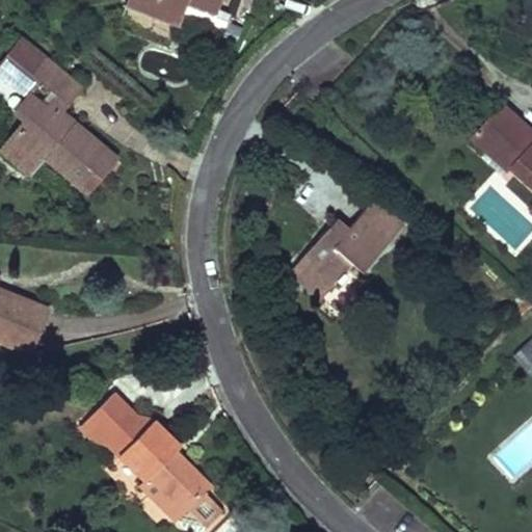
[(223,0),(127,0),(126,3),(180,27),(189,5),(217,17),(223,0)]
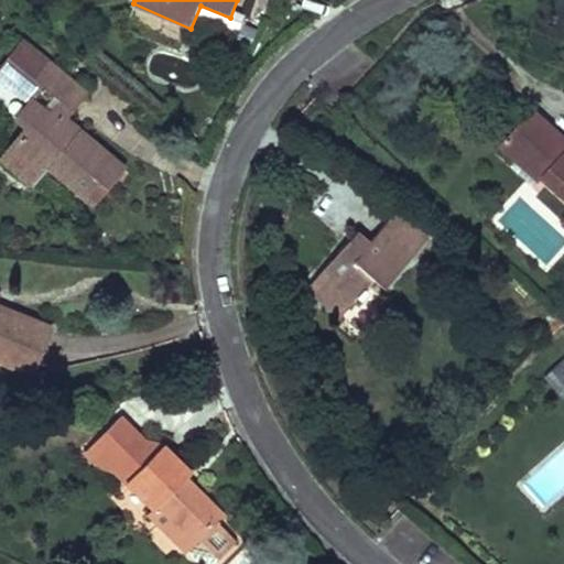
[(191,29),(133,3),(127,19),(185,43),(191,29)]
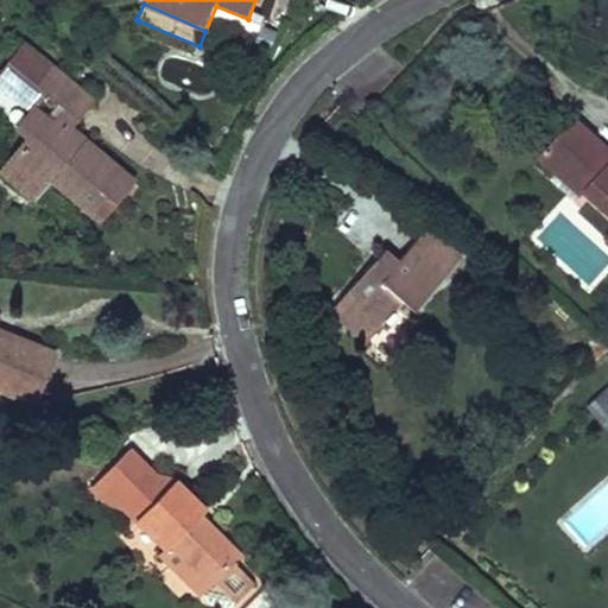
[(73,122),(95,95),(29,40),(0,74),(0,82),(7,89),(17,78),(32,92),(24,103),(33,112),(19,130),(29,138),(12,157),(37,177),(44,168),(103,216),(137,176),(73,122)]
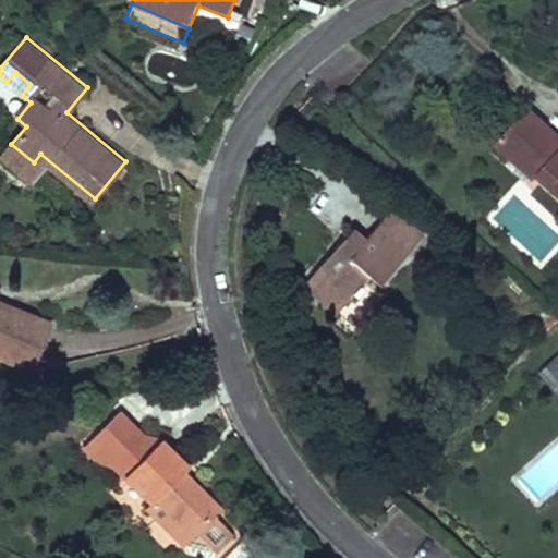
[(15,72),(7,82),(22,95),(29,84),(15,72)]
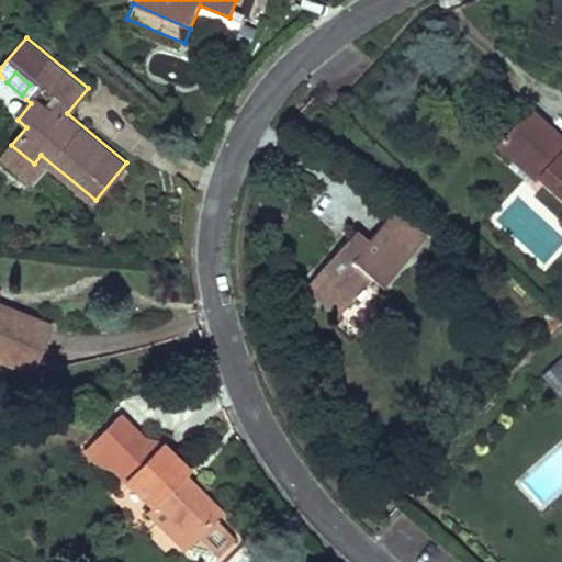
[(561,133),(536,108),(510,134),(548,170),(543,175),(561,192),(561,133)]
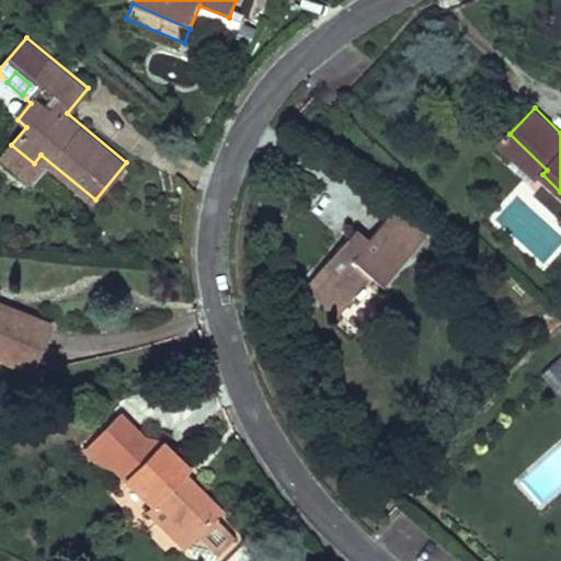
[(547,170),(510,134),(502,141),(539,178),(542,174),(547,170)]
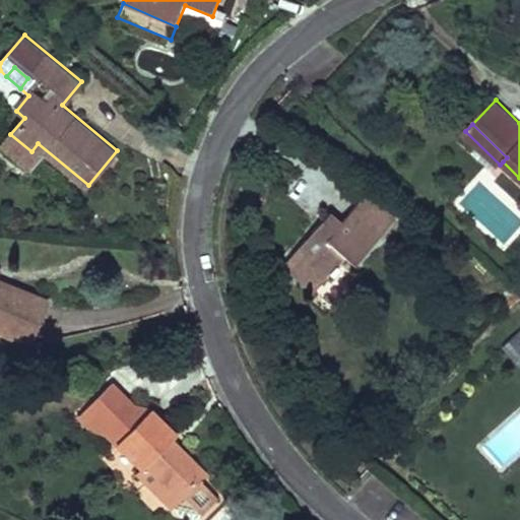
[(321,224),(293,257),(324,285),(331,277),(335,280),(342,273),(338,270),(347,259),(358,267),(397,222),(371,199),(348,224),(336,238),(321,224)]
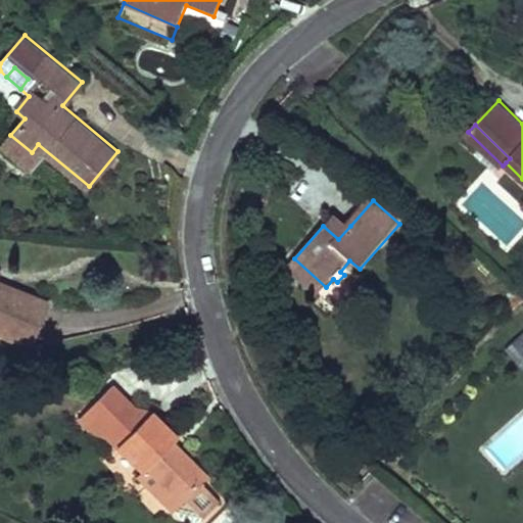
[(335,212),(323,226),(338,239),(350,226),(335,212)]
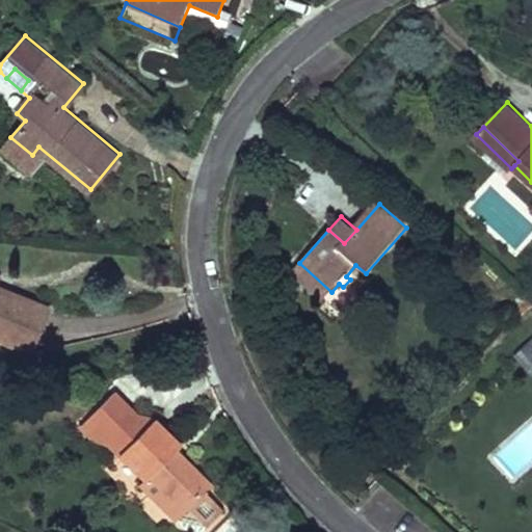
[(331,292),(299,263),(290,273),(322,302),(331,292)]
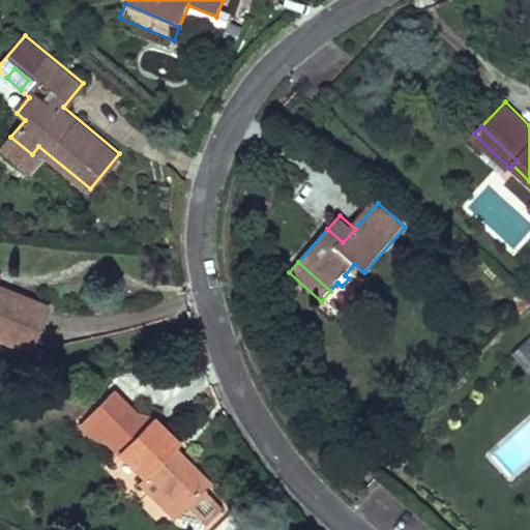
[(0,295),(0,345),(28,356),(45,314),(0,295)]
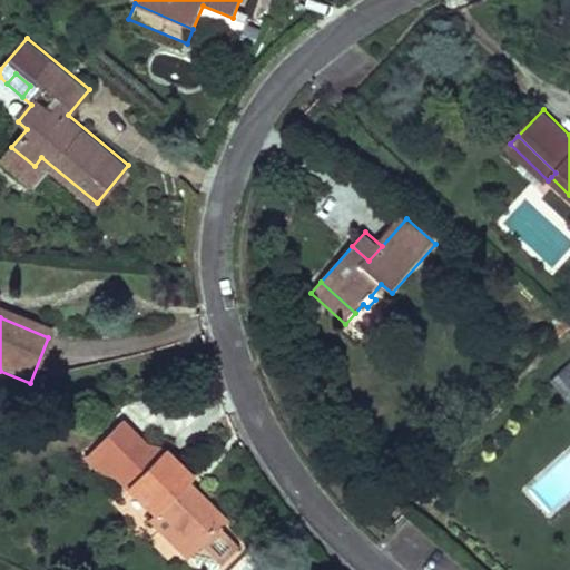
[(569,371),(567,369),(554,380),(569,396),(569,371)]
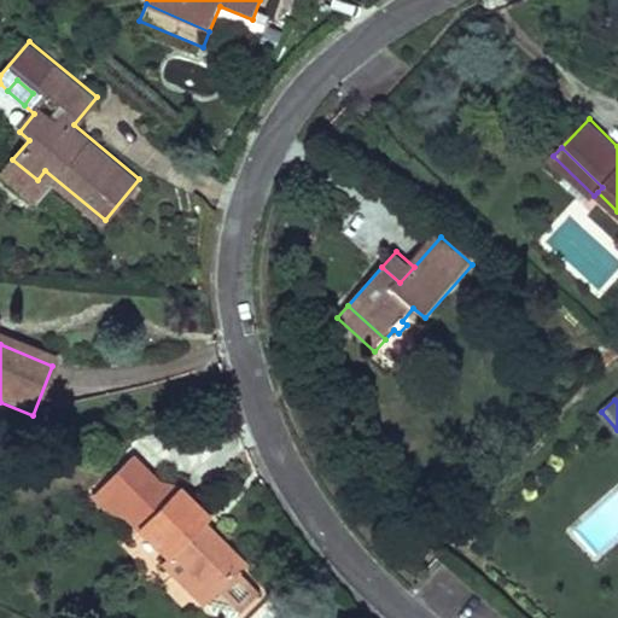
[(174,552),(215,590),(205,601),(222,617),(232,617),(257,589),(234,569),(242,560),(198,522),(205,513),(174,484),(136,526),(169,557),(174,552)]
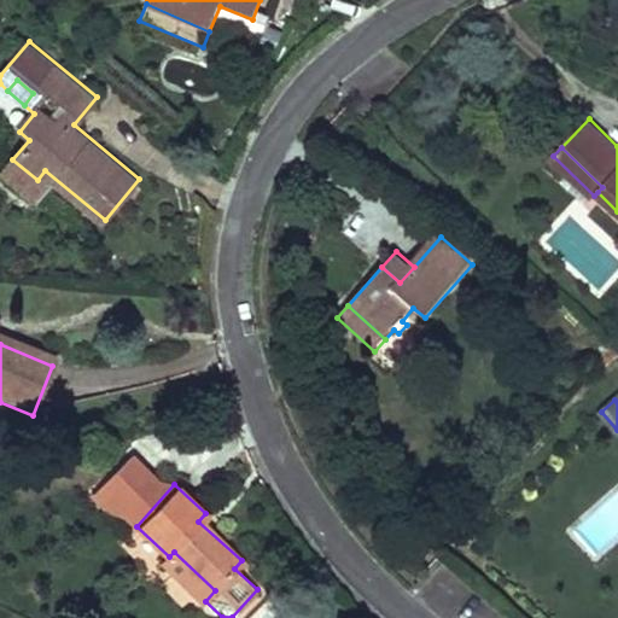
[(205,601),(215,590),(174,552),(169,557),(161,564),(205,601)]
